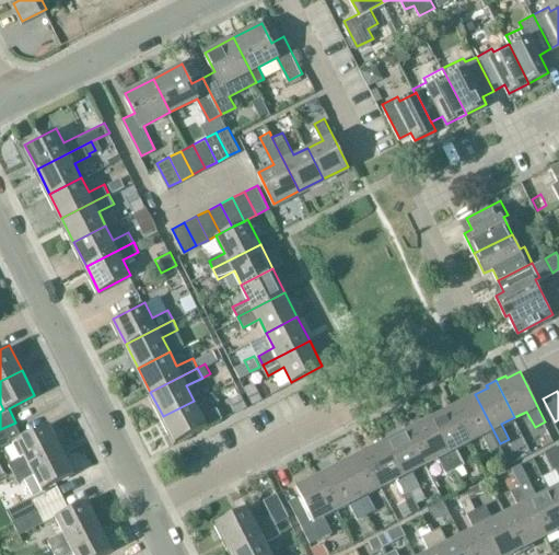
[(490,449),(500,443),(475,394),(462,401),(461,399),(451,403),(470,440),(484,434),(490,449)]
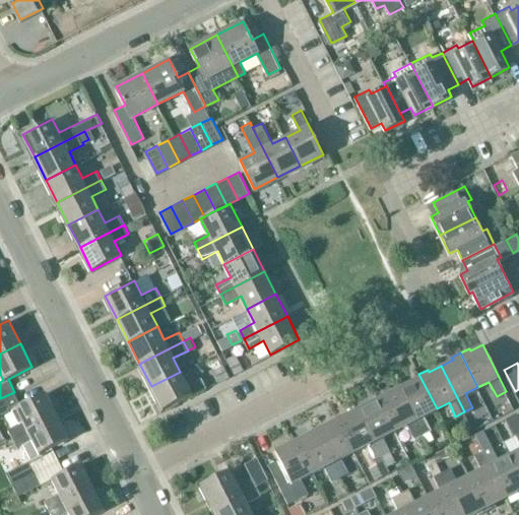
[(151,386),(163,409),(206,387),(201,377),(187,385),(180,372),(151,386)]
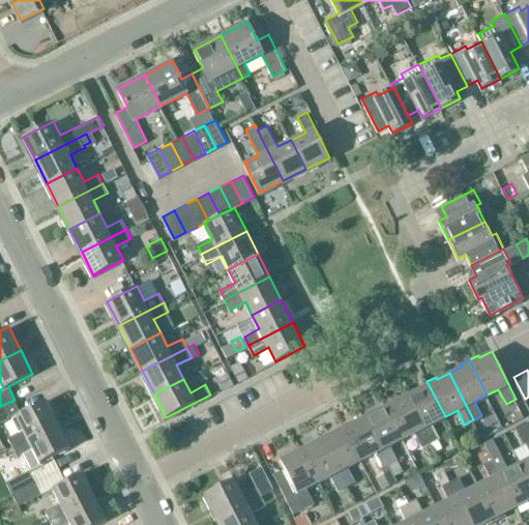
[(431,442),(440,437),(433,423),(445,416),(427,381),(418,385),(419,388),(407,395),(431,442)]
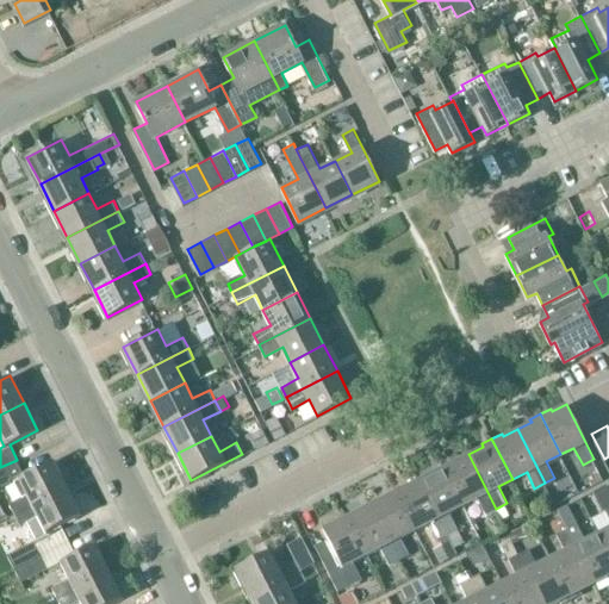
[(478,497),(486,514),(496,509),(468,454),(454,461),(453,458),(443,464),(464,504),(478,497)]
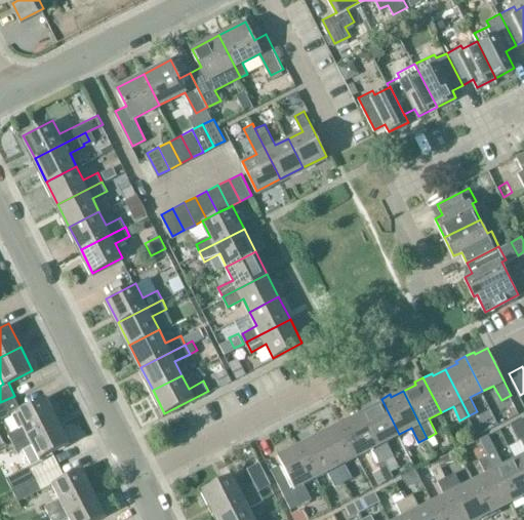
[(24,425),(8,433),(12,442),(57,420),(45,396),(16,410),(24,425)]
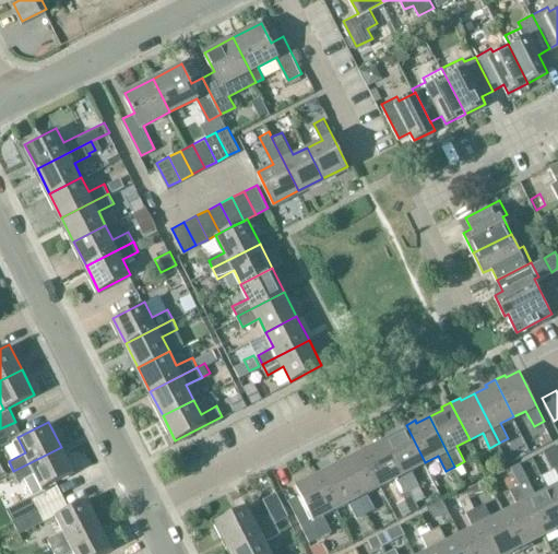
[(386,439),(411,488),(419,484),(412,469),(425,462),(406,425),(396,429),(398,433),(386,439)]
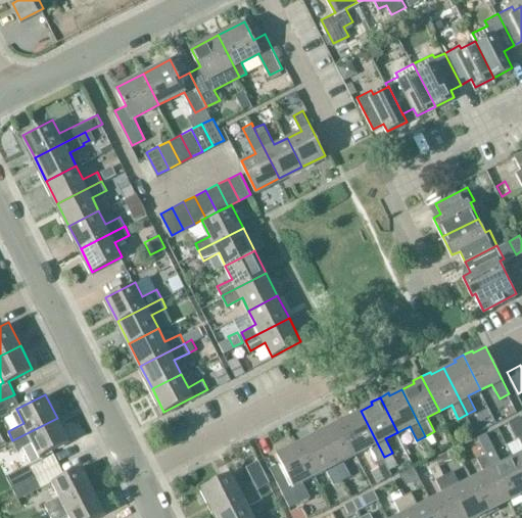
[(338,418),(357,454),(368,448),(378,467),(386,462),(384,457),(361,411),(348,417),(346,414),(338,418)]
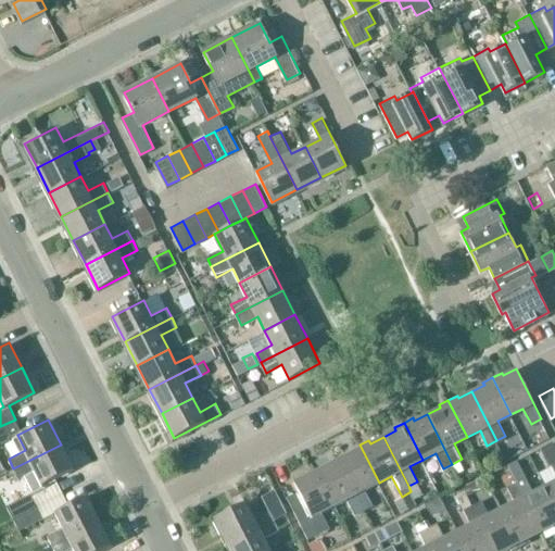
[(13,468),(19,477),(35,470),(42,485),(73,468),(61,445),(13,468)]
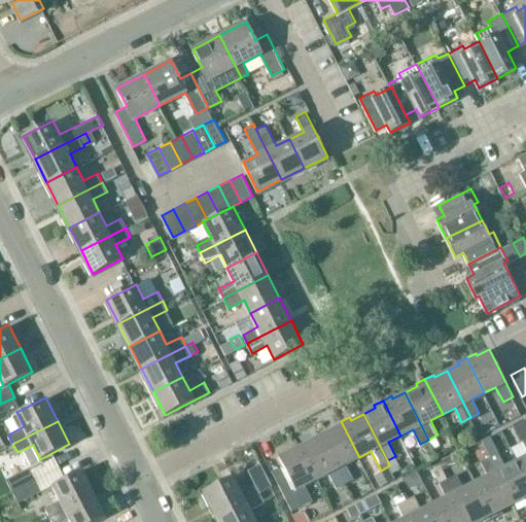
[(321,435),(345,482),(353,477),(347,463),(359,457),(341,421),(331,426),(334,428),(321,435)]
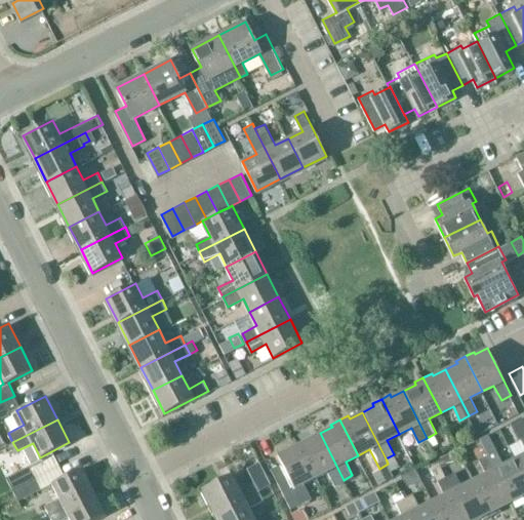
[(327,471),(334,484),(344,480),(320,433),(308,439),(307,437),(297,441),(316,477),(327,471)]
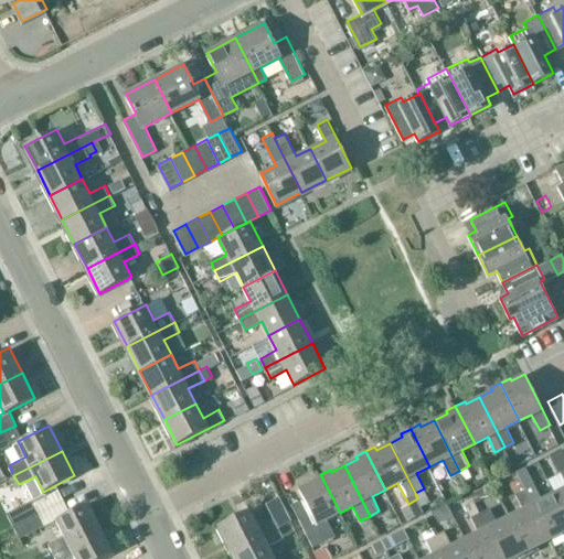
[(291,503),(300,519),(314,545),(334,534),(327,519),(340,513),(320,474),(311,479),(312,482),(299,488),(304,497),(291,503)]
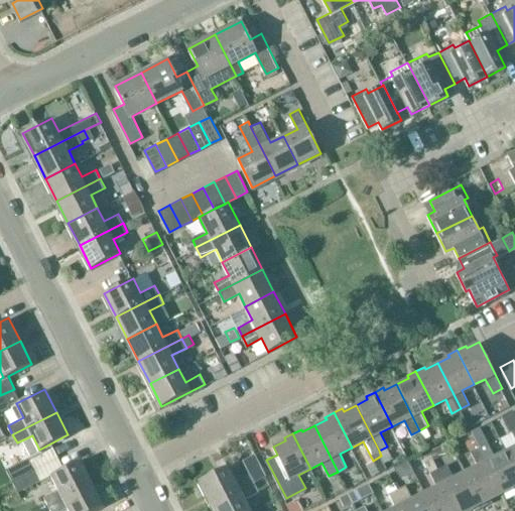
[(480,446),(503,492),(514,486),(514,465),(508,451),(495,457),(488,442),(480,446)]
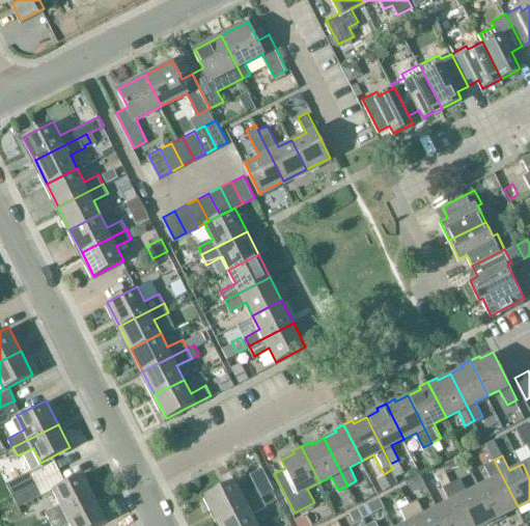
[(398,460),(390,464),(392,469),(395,475),(403,471),(398,460)]
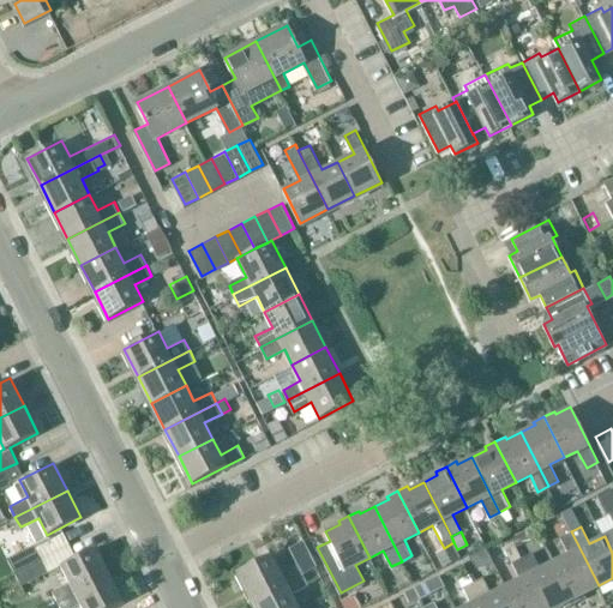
[(556,560),(576,601),(586,596),(584,593),(599,585),(571,531),(562,536),(570,553),(556,560)]
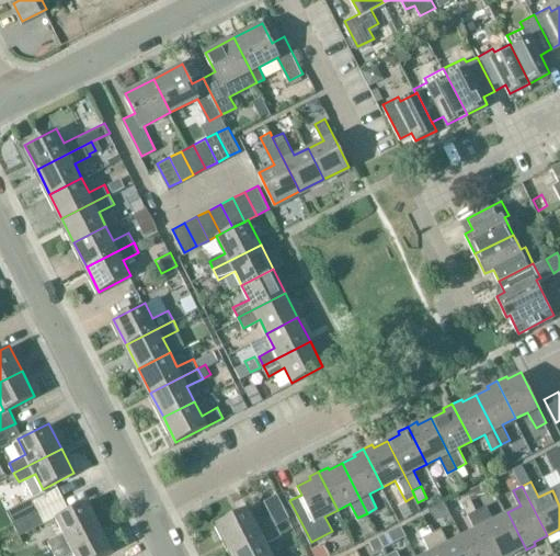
[(32,497),(8,509),(13,521),(38,508),(32,497)]
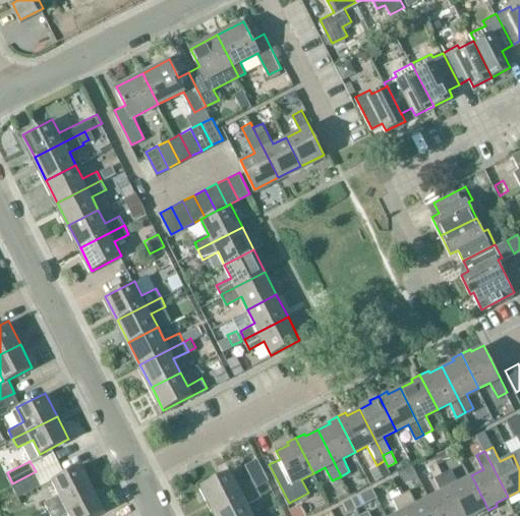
[(438,461),(429,466),(435,476),(443,471),(438,461)]
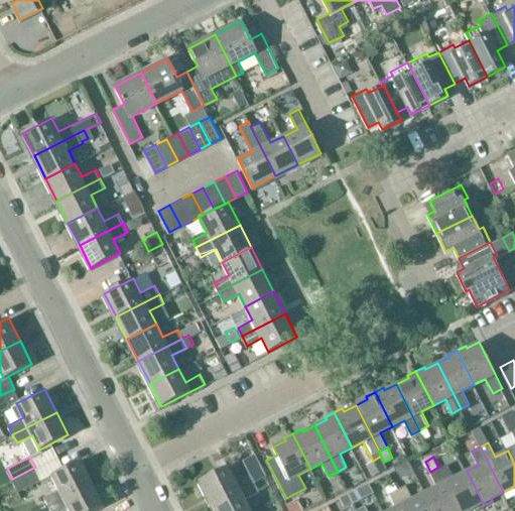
[(58,488),(43,496),(48,505),(92,483),(81,460),(51,474),(58,488)]
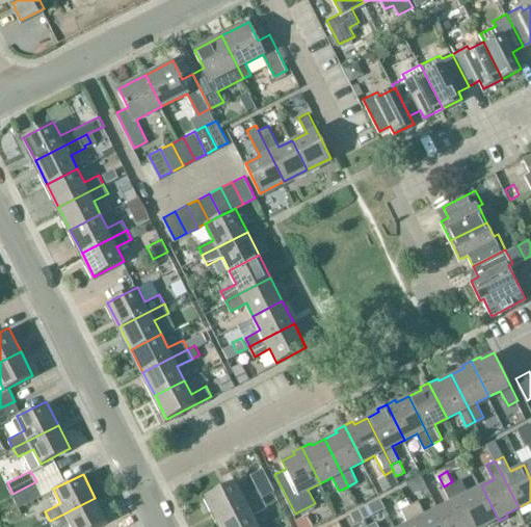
[(206,495),(218,519),(262,496),(275,490),(268,476),(256,482),(258,488),(243,495),(235,480),(206,495)]
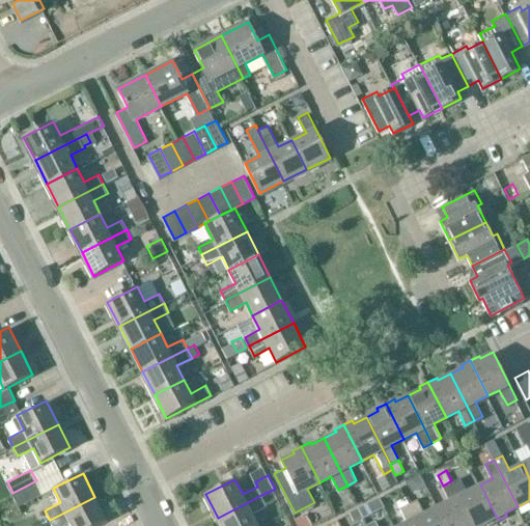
[(451,480),(474,525),(478,525),(487,522),(489,524),(498,520),(480,485),(468,491),(461,476),(451,480)]
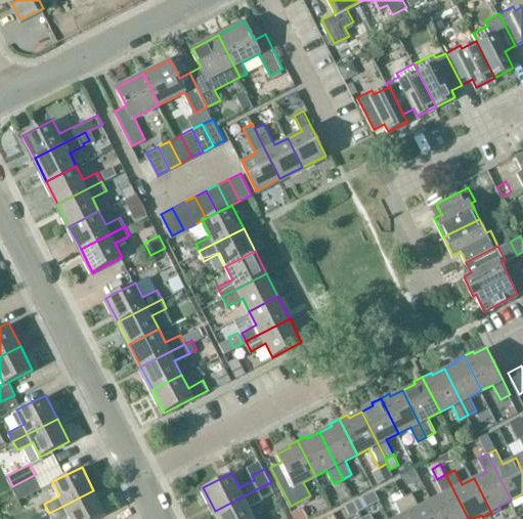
[(12,486),(19,499),(42,487),(36,474),(12,486)]
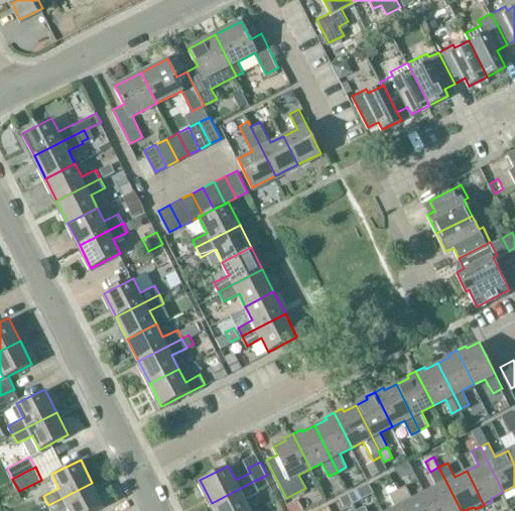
[(425,492),(434,510),(461,510),(438,467),(430,472),(437,486),(425,492)]
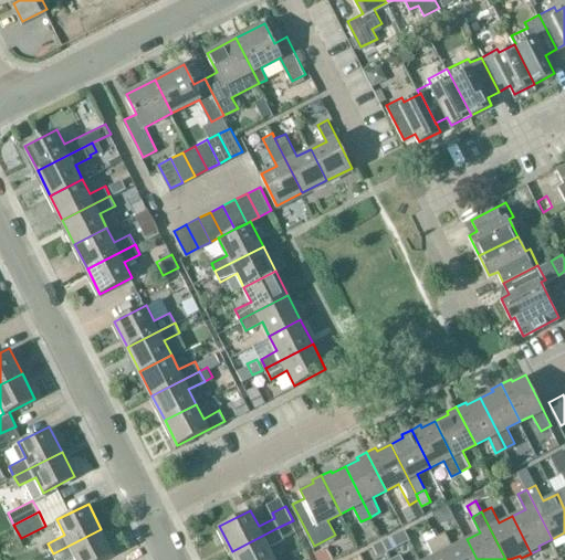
[(284,538),(279,527),(232,551),(236,559),(274,559),(275,559),(269,546),(284,538)]
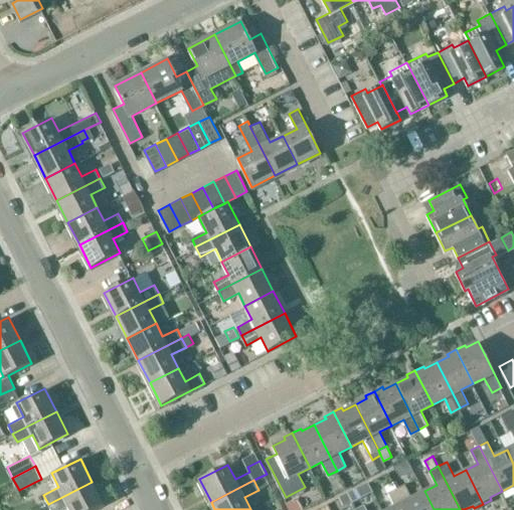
[(48,504),(50,509),(57,509),(67,505),(69,509),(93,509),(104,505),(92,482),(48,504)]
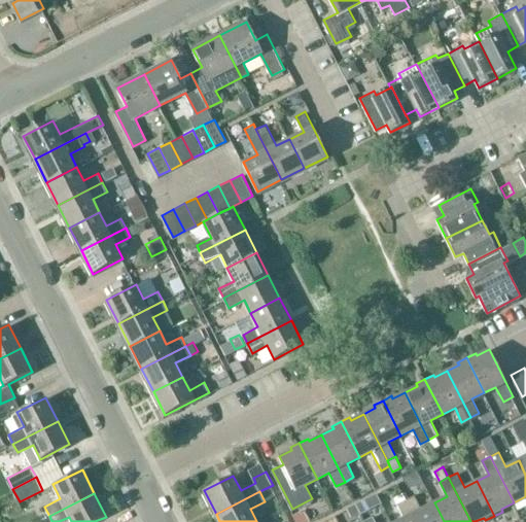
[(407,498),(418,521),(444,521),(434,502),(422,509),(415,494),(407,498)]
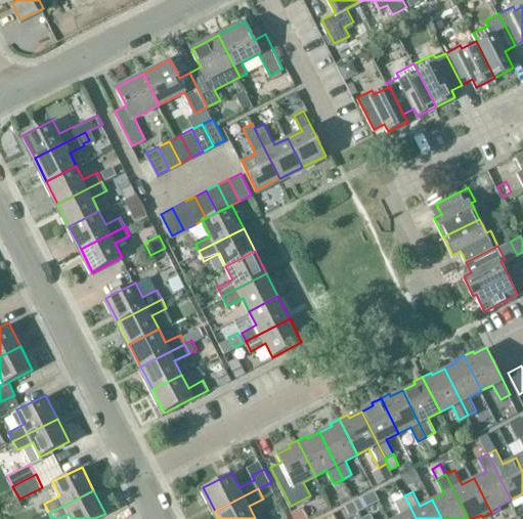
[(363,495),(354,501),(357,508),(358,509),(359,510),(368,506),(363,495)]
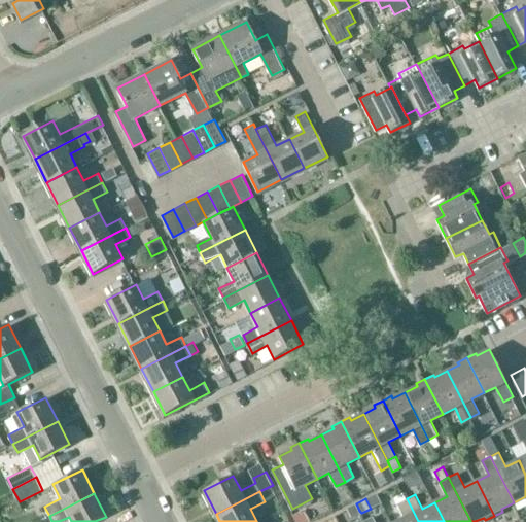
[(395,521),(418,521),(407,498),(397,503),(405,518),(395,521)]
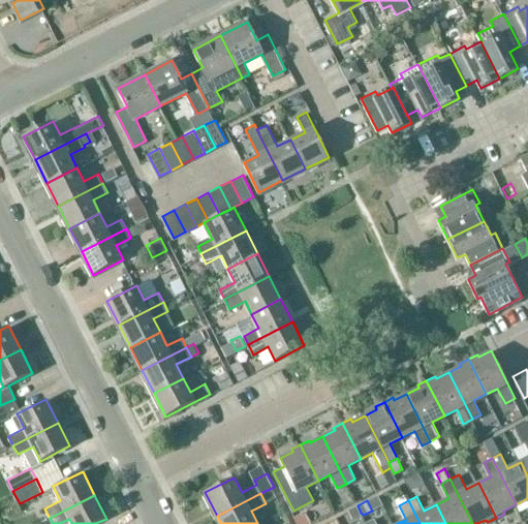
[(358,505),(348,511),(352,518),(362,514),(361,513),(358,505)]
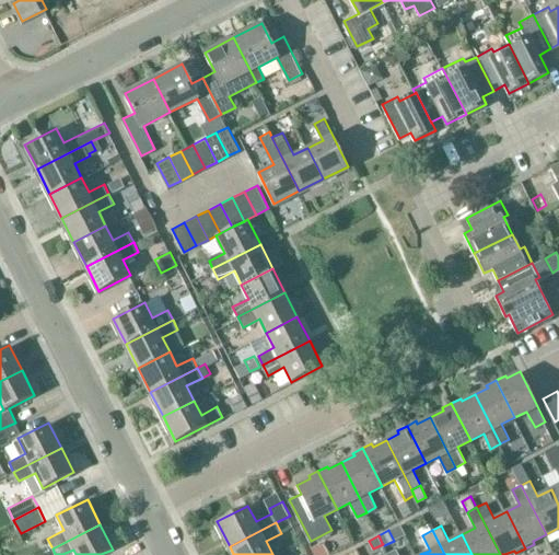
[(324,542),(312,548),(315,554),(327,554),(329,554),(324,542)]
